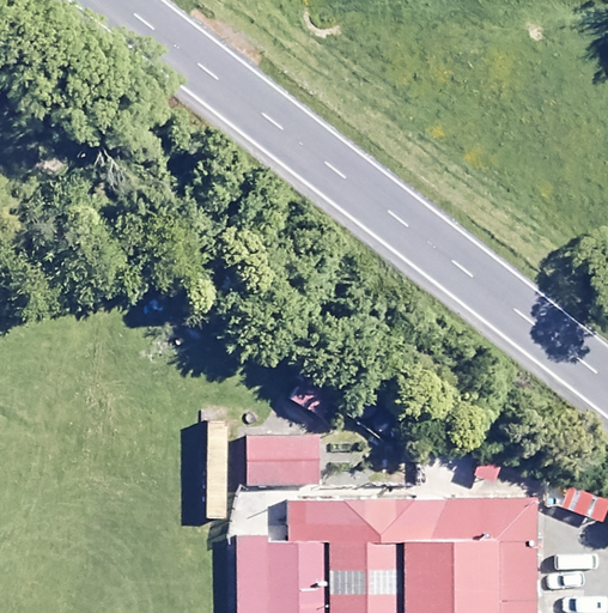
[(330,386),(304,371),(290,399),(316,413),(330,386)]
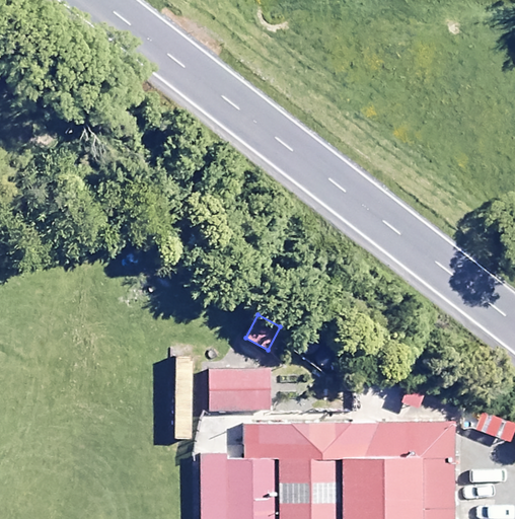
[(268,369),(209,369),(208,410),(268,411),(268,369)]
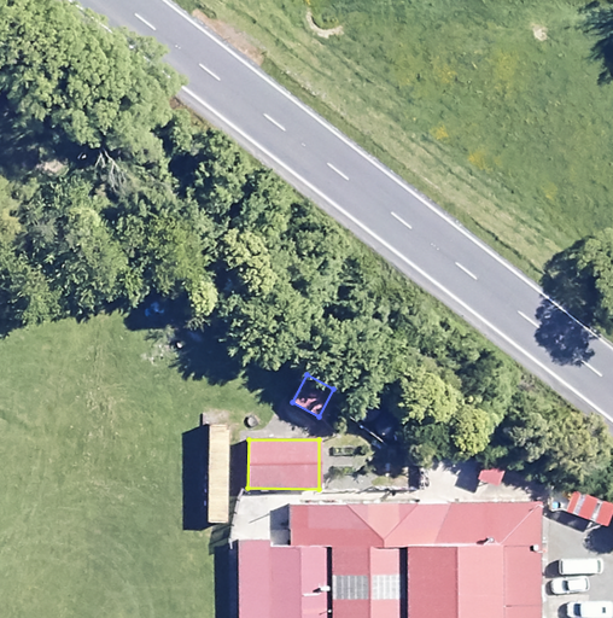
[(537,617),(537,503),(290,505),(290,543),(238,543),(238,617),(537,617)]
